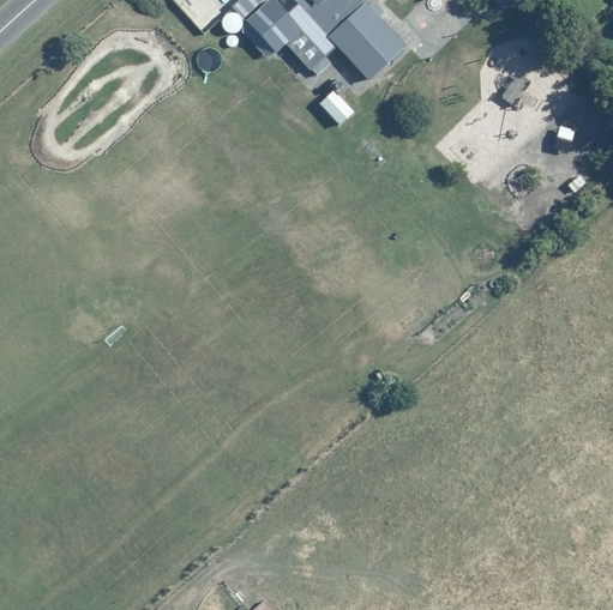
[(227,6),(221,0),(167,0),(198,32),(227,6)]
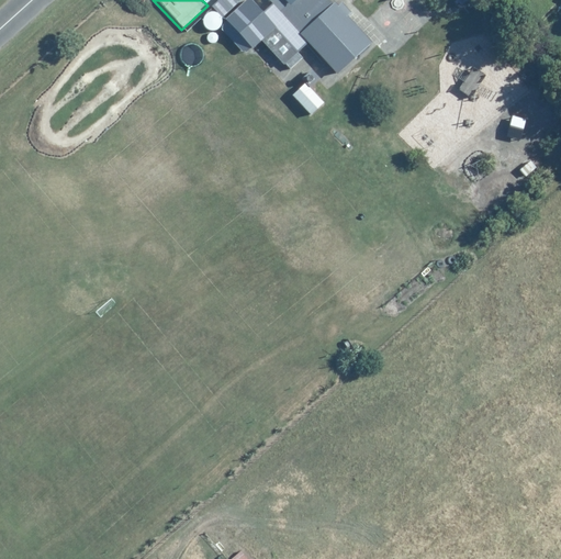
[(224,14),(239,0),(216,0),(213,3),(224,14)]
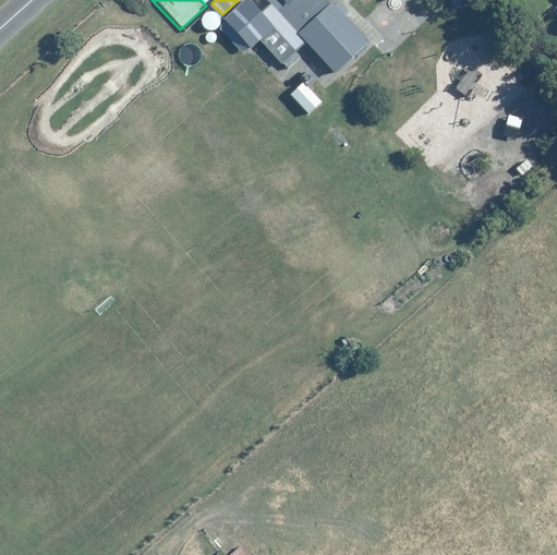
[(269,0),(270,1),(262,9),(253,0),(241,0),(218,24),(245,52),(259,38),(281,63),(282,61),(288,68),(301,55),(298,50),(306,41),(335,72),(370,39),(331,0),(269,0)]
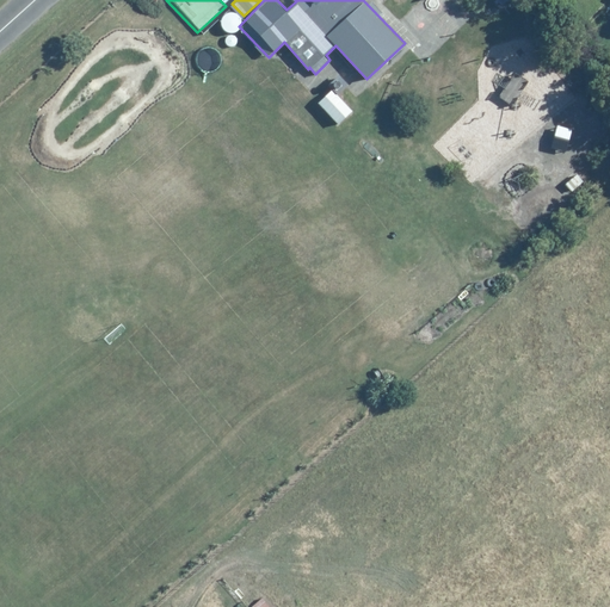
[(240,22),(240,20),(240,19),(240,18),(239,17),(239,16),(238,14),(238,13),(236,13),(236,12),(235,12),(234,11),(233,11),(232,11),(232,10),(230,10),(229,10),(228,10),(227,10),(226,10),(226,11),(225,11),(223,11),(222,12),(221,12),(221,13),(220,13),(220,14),(220,16),(219,16),(219,17),(219,18),(217,18),(217,19),(217,20),(217,22),(217,23),(217,24),(219,24),(219,25),(219,26),(220,26),(220,28),(221,29),(221,30),(222,30),(223,30),(223,31),(225,31),(226,31),(226,32),(227,32),(228,32),(229,32),(230,32),(232,32),(233,31),(234,31),(235,31),(235,30),(236,30),(236,29),(238,29),(238,28),(239,28),(239,26),(239,25),(240,24),(240,23),(240,22)]
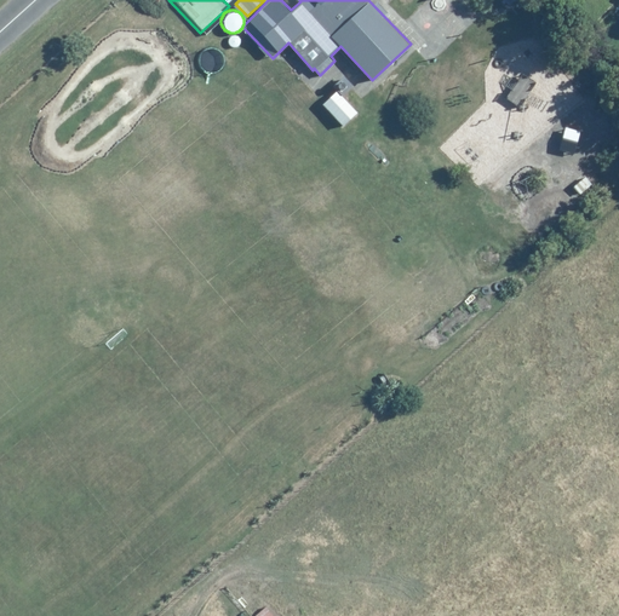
[(241,40),(241,39),(241,38),(241,36),(240,36),(240,35),(240,34),(239,34),(238,34),(238,33),(236,33),(235,33),(234,33),(233,33),(233,34),(231,34),(230,34),(230,35),(229,36),(229,38),(229,39),(229,40),(229,41),(229,42),(230,42),(230,44),(231,45),(233,45),(234,46),(235,46),(236,46),(236,45),(238,45),(239,45),(239,44),(240,44),(240,42),(241,42),(241,41),(241,40)]
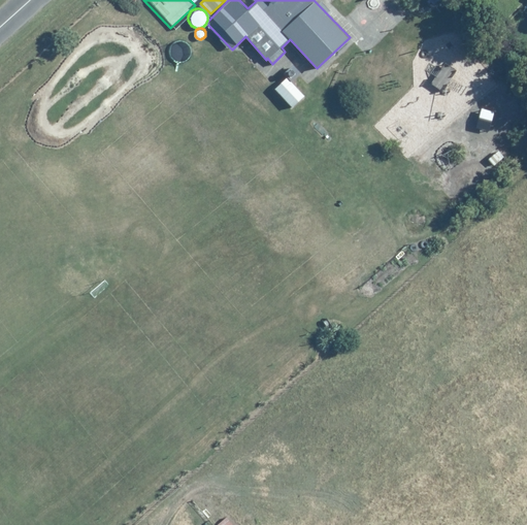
[(304,95),(287,77),(275,88),(294,106),(304,95)]
